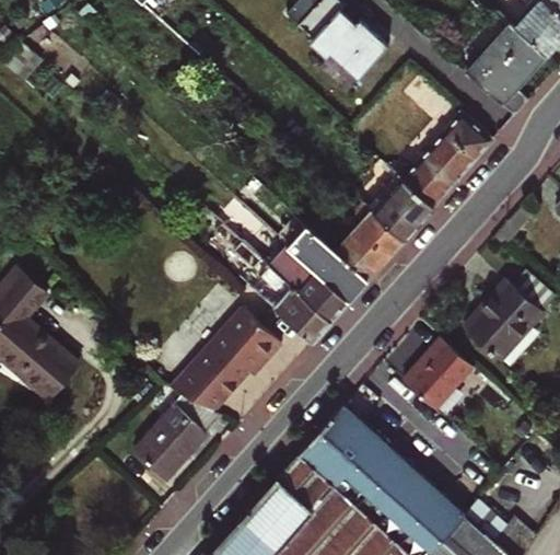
[(279,16),(296,32),(300,27),(326,50),(356,19),(334,0),(269,0),(269,1),(282,13),(279,16)]
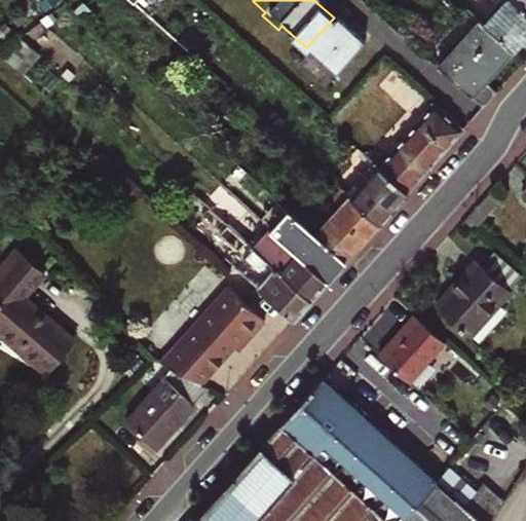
[(506,0),(481,0),(495,12),(506,0)]
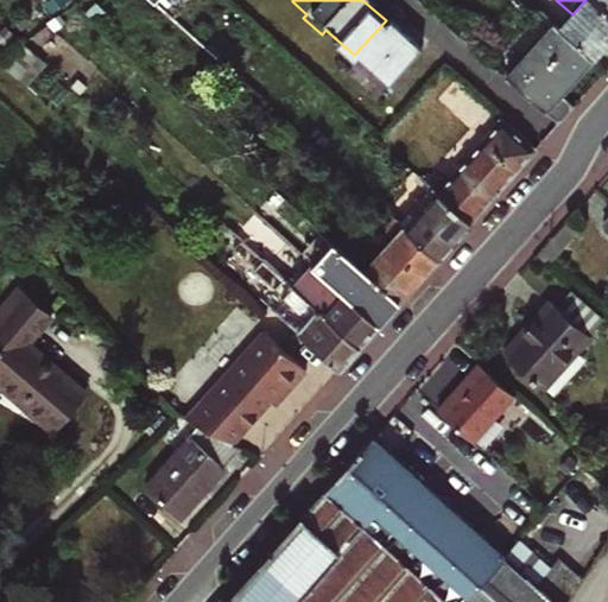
[(593,63),(607,44),(607,20),(586,0),(572,14),(558,31),(593,63)]
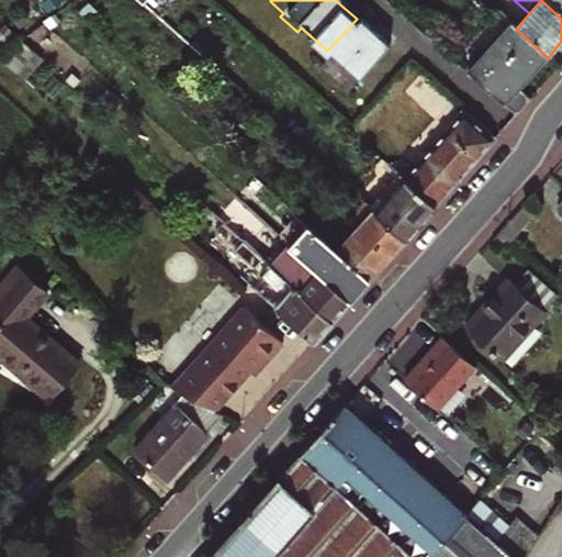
[(561,0),(541,0),(561,19),(561,0)]
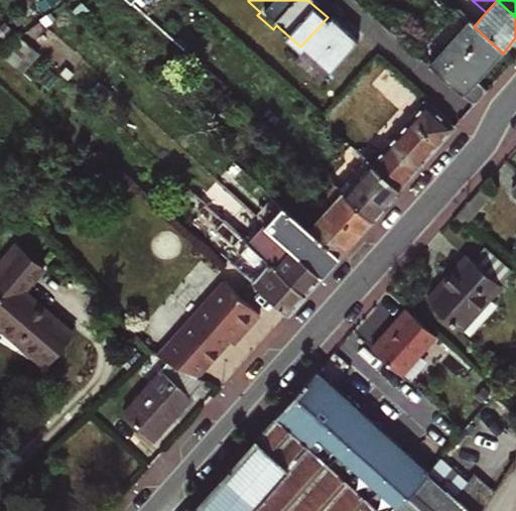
[(486,94),(475,84),(503,53),(474,26),(470,23),(428,69),(474,109),(486,94)]
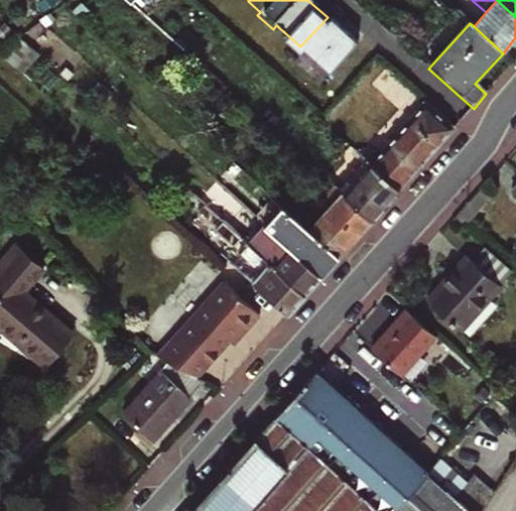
[(397,194),(455,130),(425,104),(367,166),(397,194)]
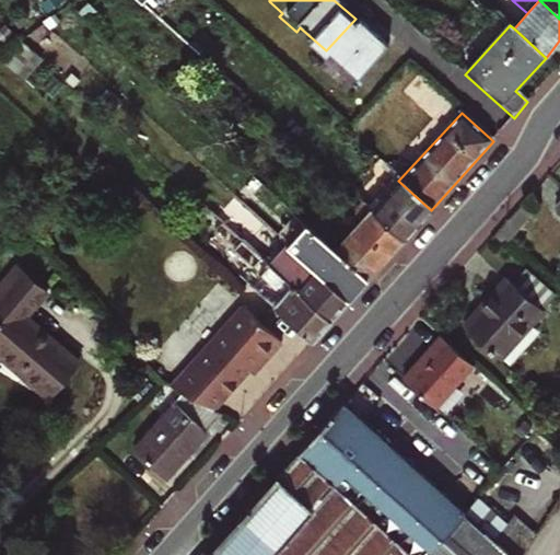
[(373,215),(403,242),(431,210),(398,181),(397,180),(391,187),(395,191),(373,215)]
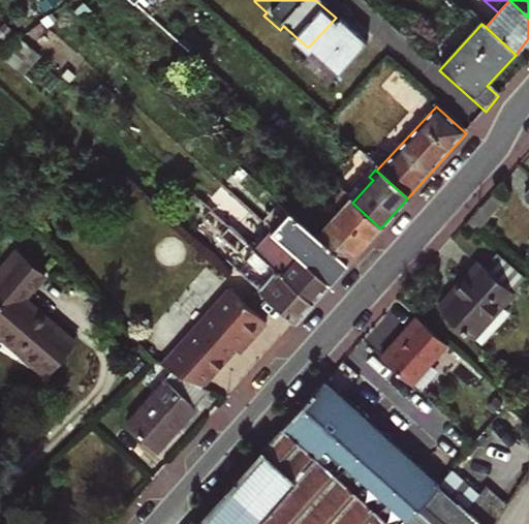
[(293,324),(312,304),(253,252),(194,198),(185,209),(230,249),(222,259),(293,324)]
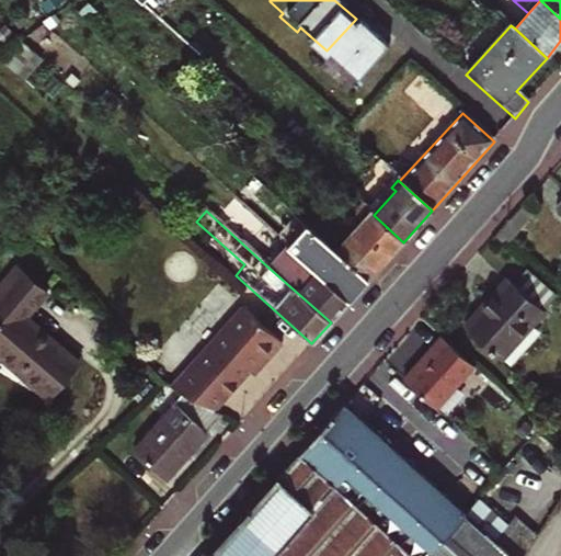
[(335,253),(367,282),(403,242),(374,215),(371,214),(335,253)]
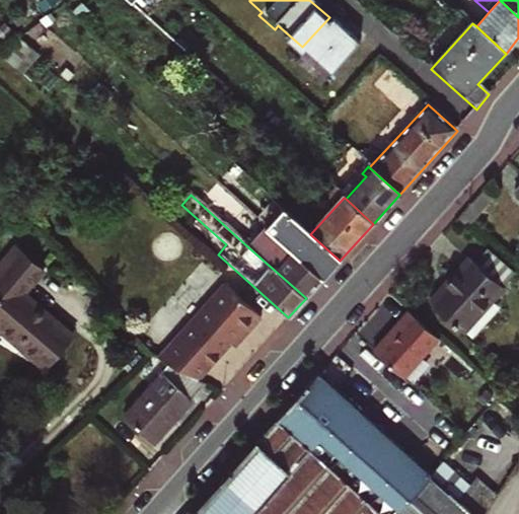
[(322,280),(340,261),(310,234),(283,209),(266,228),(322,280)]
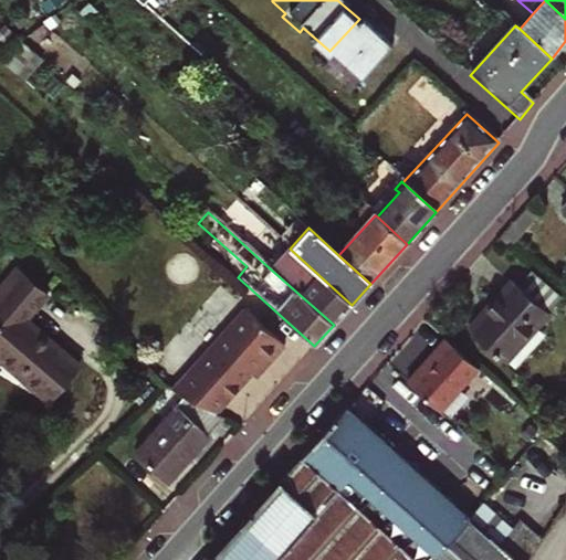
[(334,325),(352,305),(290,249),(271,270),(334,325)]
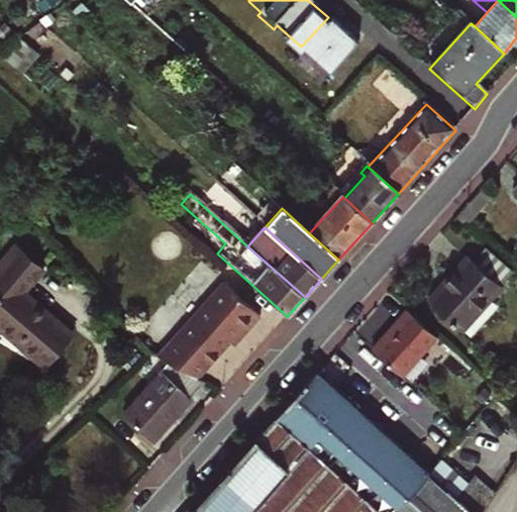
[(0,333),(41,369),(71,334),(21,294),(40,270),(15,248),(0,265),(0,333)]
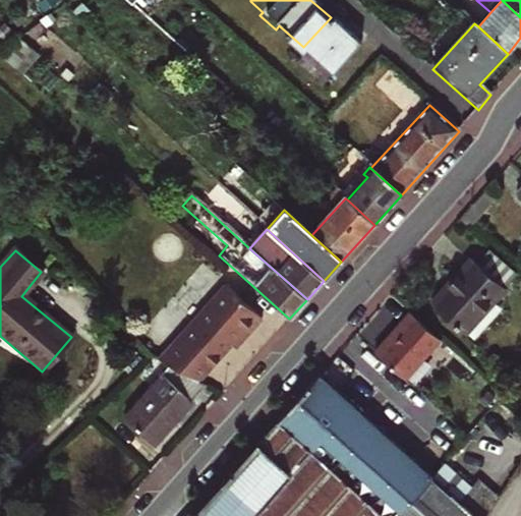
[(433,312),(467,341),(507,296),(518,283),(491,260),(480,273),(473,267),(433,312)]
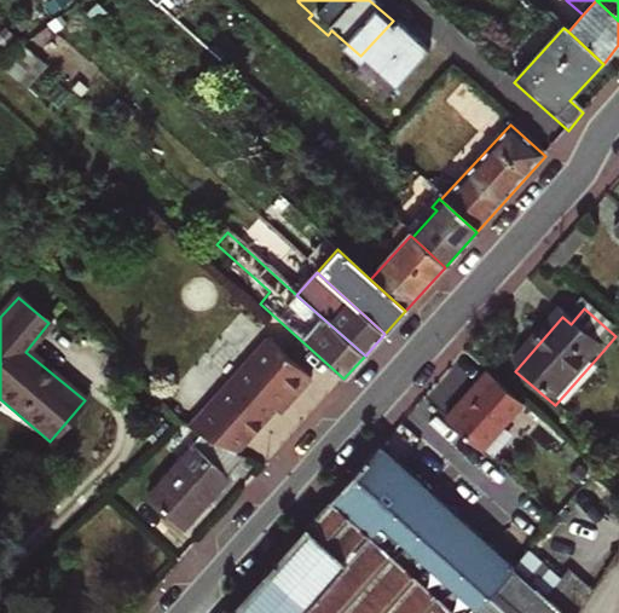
[(287,399),(290,403),(312,380),(268,340),(186,429),(201,437),(236,455),(287,399)]
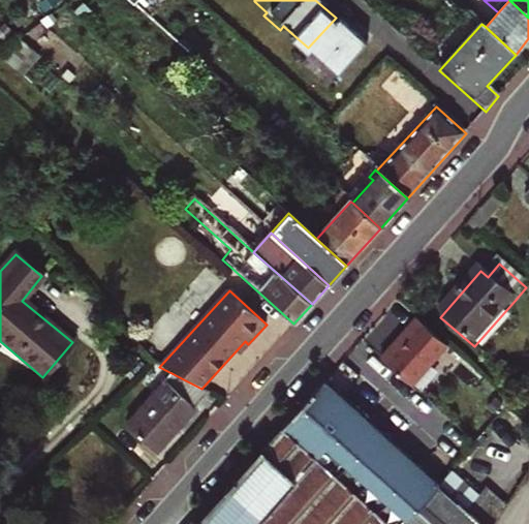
[(378,363),(409,391),(446,349),(415,321),(404,334),(406,336),(397,345),(395,344),(378,363)]
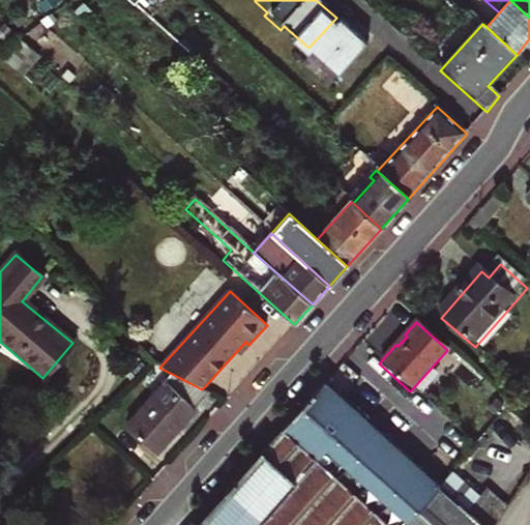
[(125,428),(155,454),(209,394),(202,389),(172,374),(125,428)]
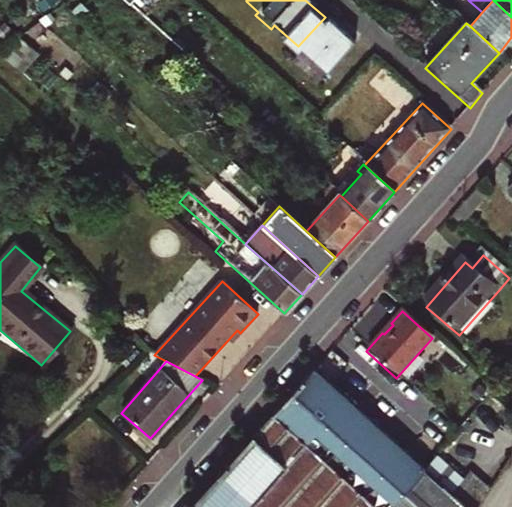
[(391,506),(424,470),(314,371),(191,506),(391,506)]
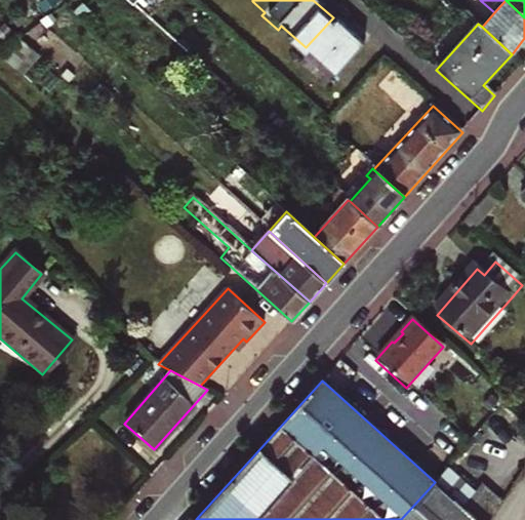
[(475,519),(460,507),(467,500),(472,493),(446,470),(435,482),(401,519),(475,519)]
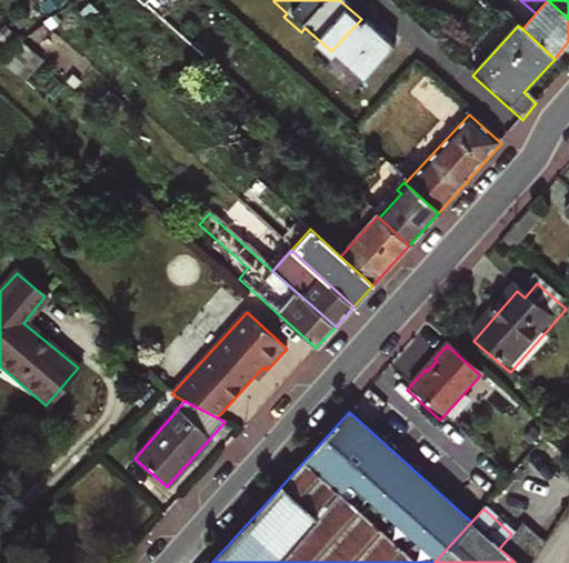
[(511,534),(506,541),(499,549),(515,562),(536,562),(545,548),(518,525),(511,534)]
